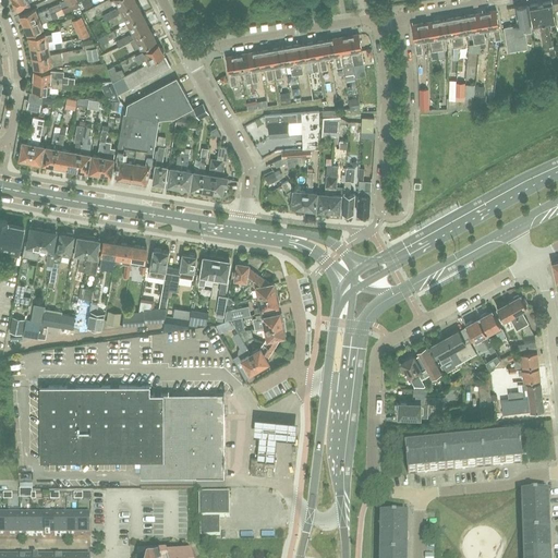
[(12,0),(19,11),(29,4),(26,0),(12,0)]
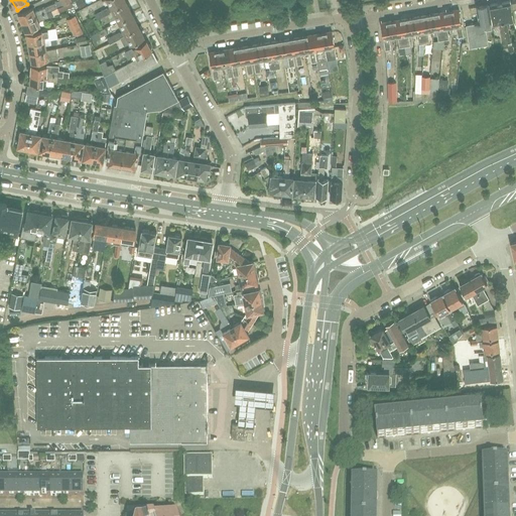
[(125,0),(107,0),(111,7),(112,9),(126,2),(125,0)]
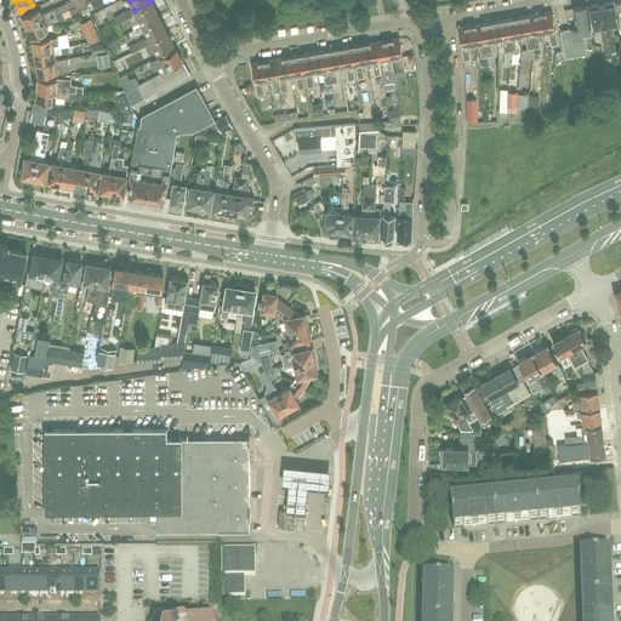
[(614,51),(610,26),(617,23),(614,1),(602,4),(605,26),(610,57),(611,63),(617,62),(616,51),(614,51)]
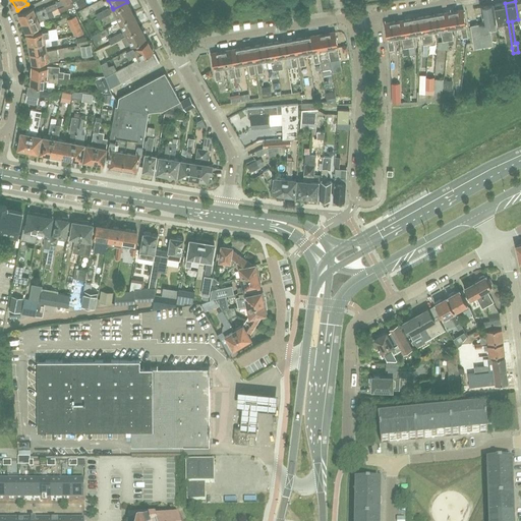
[(62,6),(60,7),(62,10),(64,11),(73,7),(72,2),(62,6)]
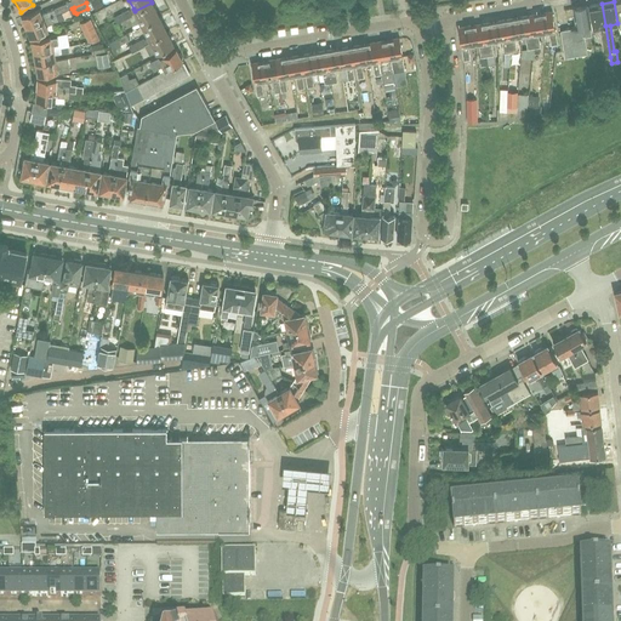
[(152,3),(135,11),(136,12),(143,26),(159,16),(152,3)]
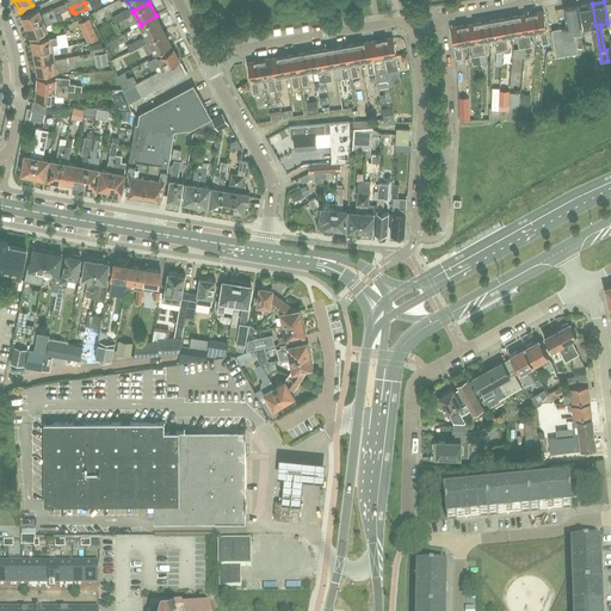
[(25,23),(26,26),(56,14),(68,10),(66,4),(54,8),(42,14),(39,10),(22,17),(23,18),(20,18),(23,23),(25,23)]
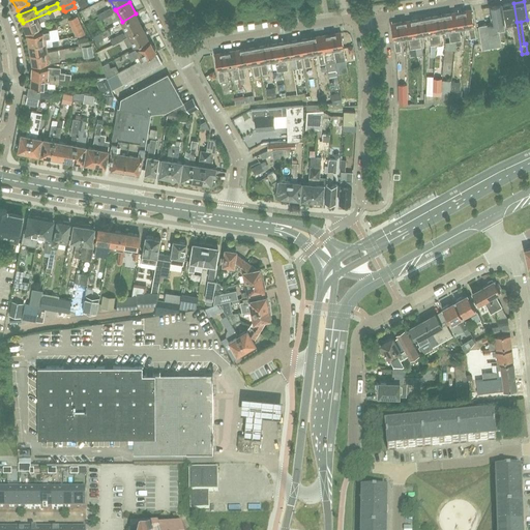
[(506,24),(512,23),(513,30),(517,50),(521,49),(517,22),(513,3),(503,5),(506,24)]
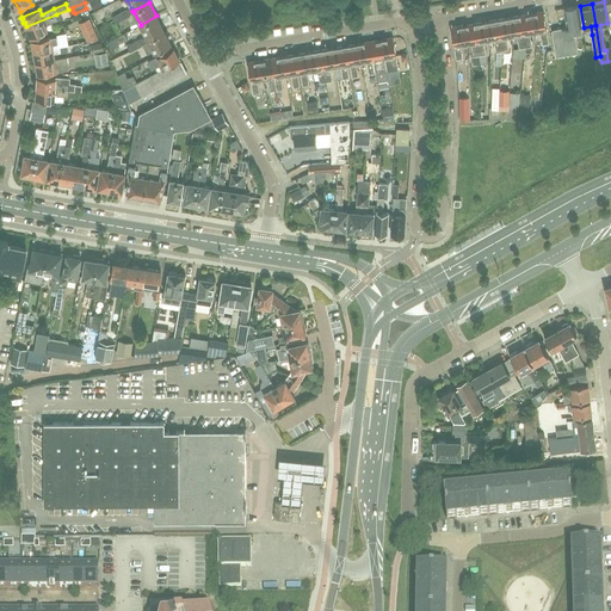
[(582,36),(578,6),(565,8),(568,28),(551,31),(556,56),(576,53),(574,37),(582,36)]
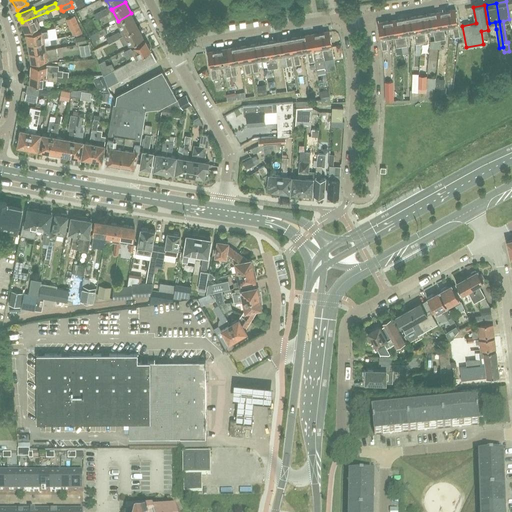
[(47,12),(22,22),(24,26),(22,27),(24,31),(26,30),(26,31),(40,25),(39,21),(49,17),(53,15),(59,13),(57,8),(47,12)]
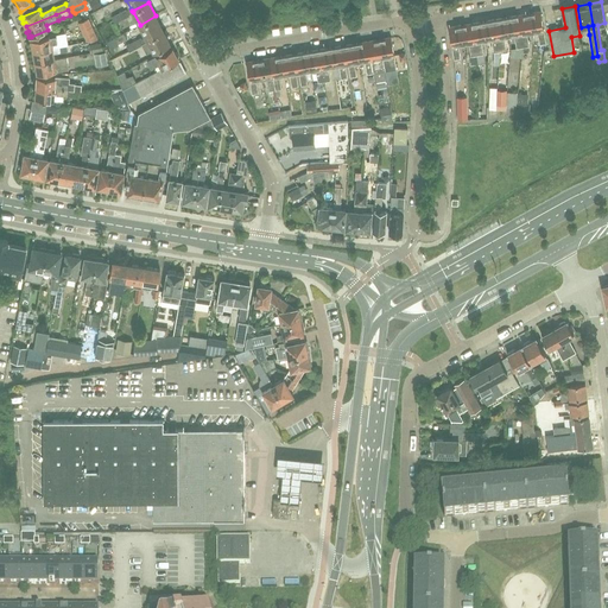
[(126,10),(119,13),(122,19),(127,17),(130,16),(130,14),(128,13),(127,10),(126,10)]
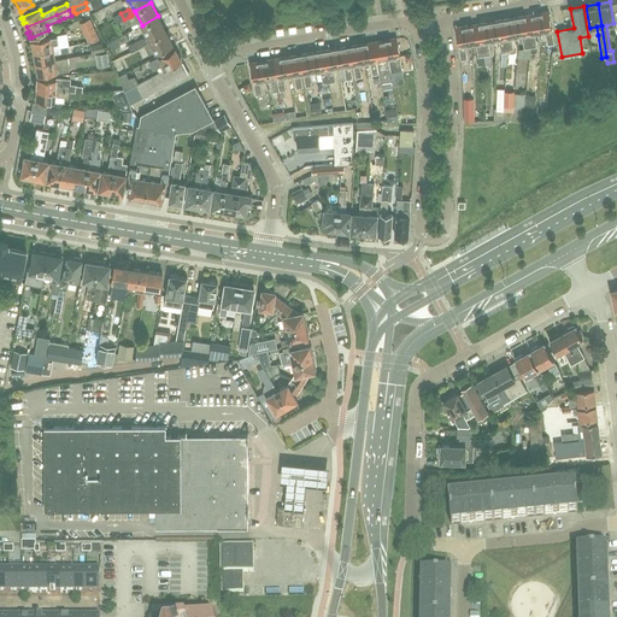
[(536,13),(540,33),(546,31),(547,45),(554,43),(548,12),(536,13)]
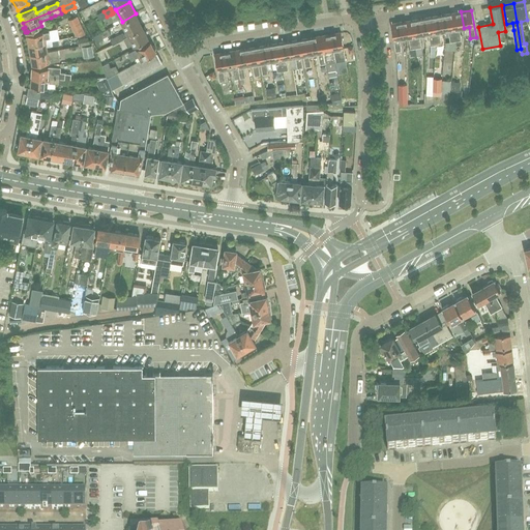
[(104,11),(97,15),(100,20),(107,17),(104,11)]
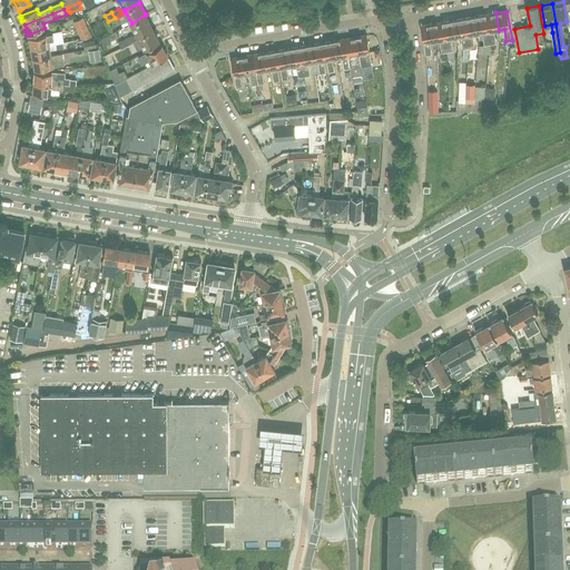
[(485,15),(490,45),(497,43),(494,31),(499,30),(495,12),(485,15)]
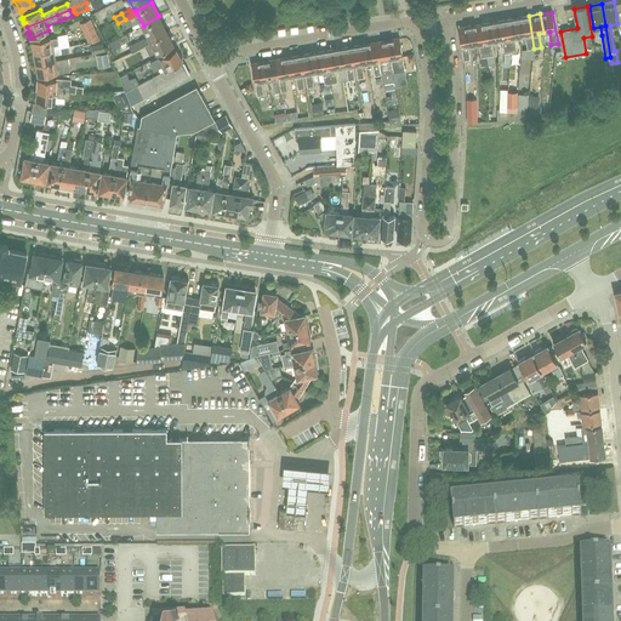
[(159,16),(143,26),(143,27),(147,33),(149,36),(151,39),(166,30),(159,16)]
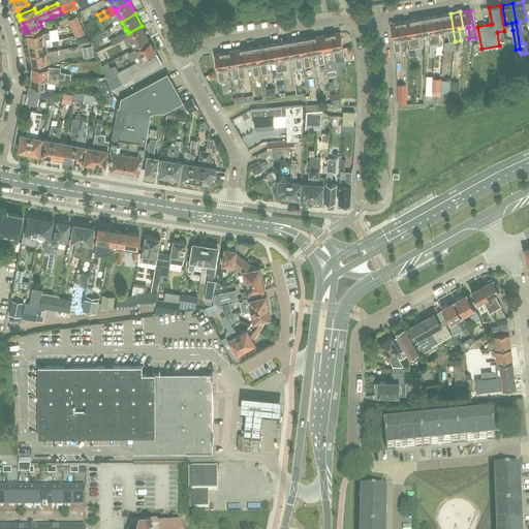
[(440,16),(443,31),(447,30),(449,41),(455,41),(450,13),(440,16)]
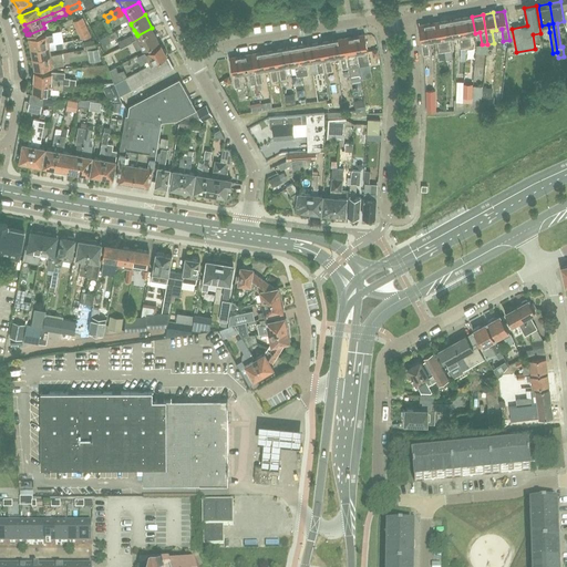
[(91,37),(82,17),(72,21),(80,39),(91,37)]
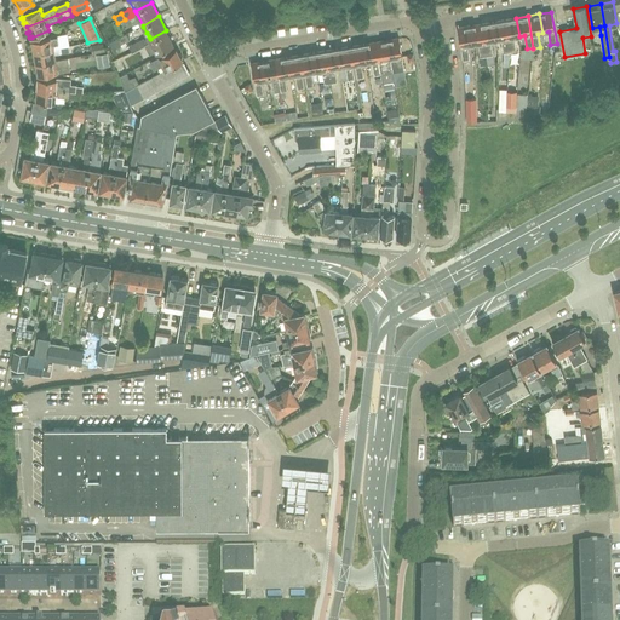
[(505,19),(510,52),(516,51),(515,38),(520,36),(516,18),(505,19)]
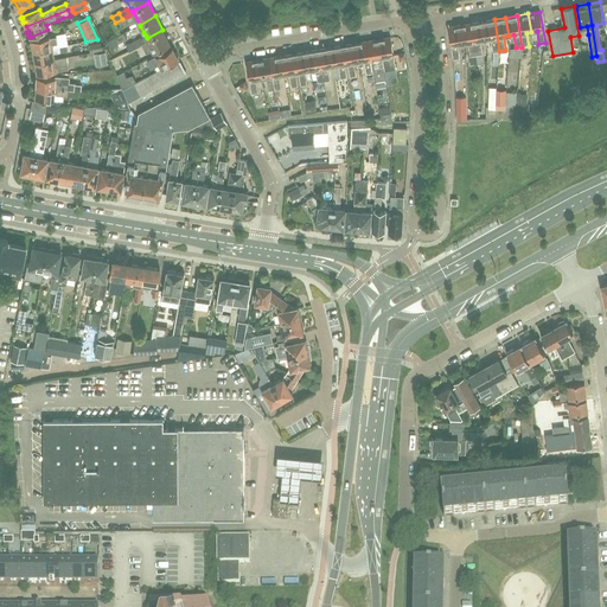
[(483,21),(486,40),(491,39),(493,52),(499,51),(494,19),(483,21)]
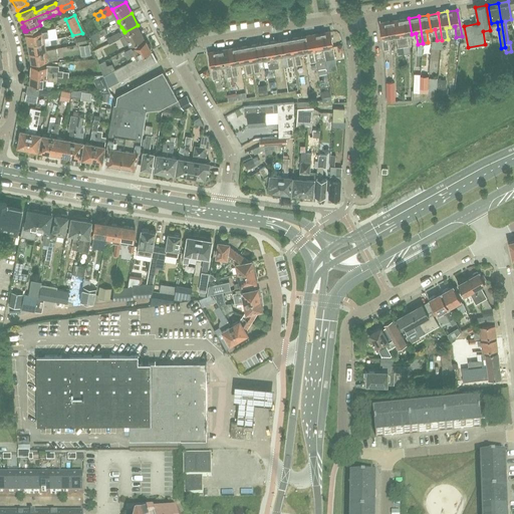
[(404,46),(405,46),(409,45),(407,34),(412,34),(409,18),(399,20),(404,46)]
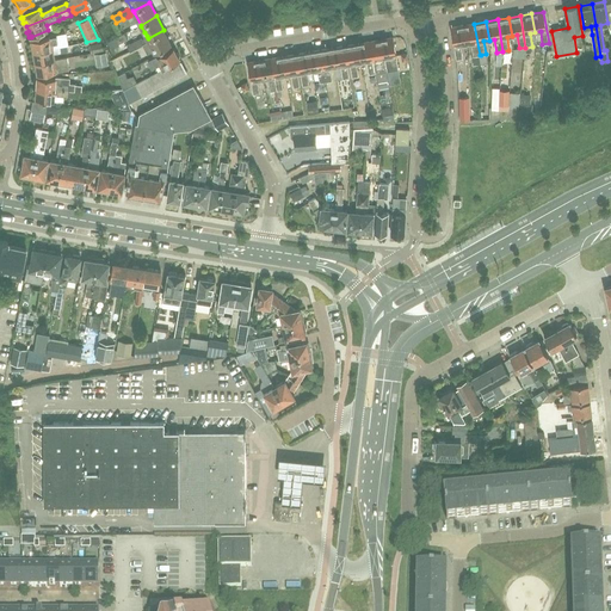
[(480,55),(474,24),(463,25),(466,44),(471,43),(474,56),(480,55)]
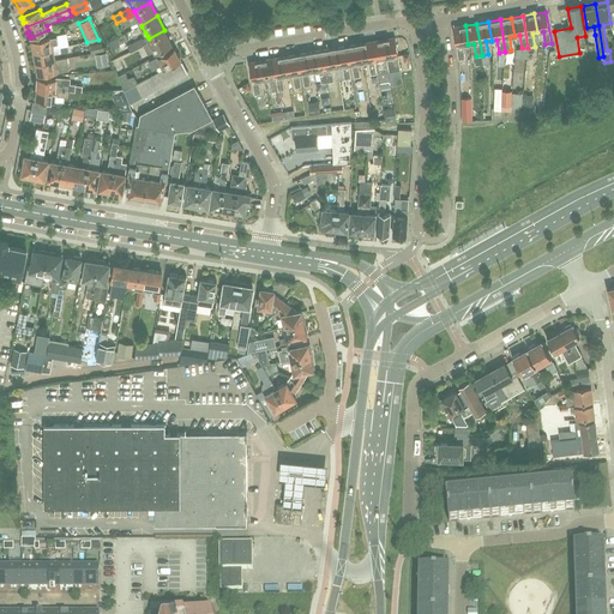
[(453,28),(458,59),(465,58),(463,46),(468,44),(465,25),(453,28)]
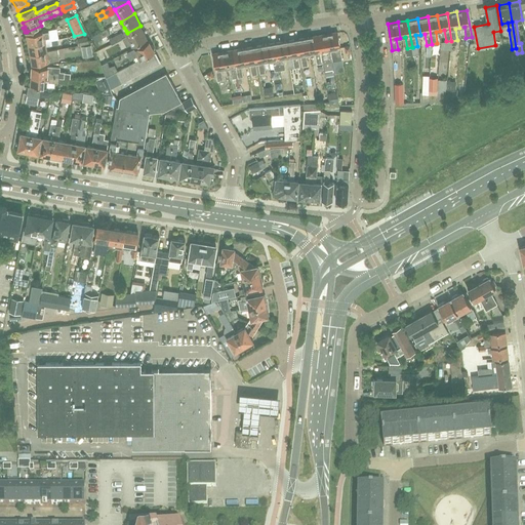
[(140,26),(127,33),(128,36),(132,44),(133,45),(147,38),(140,26)]
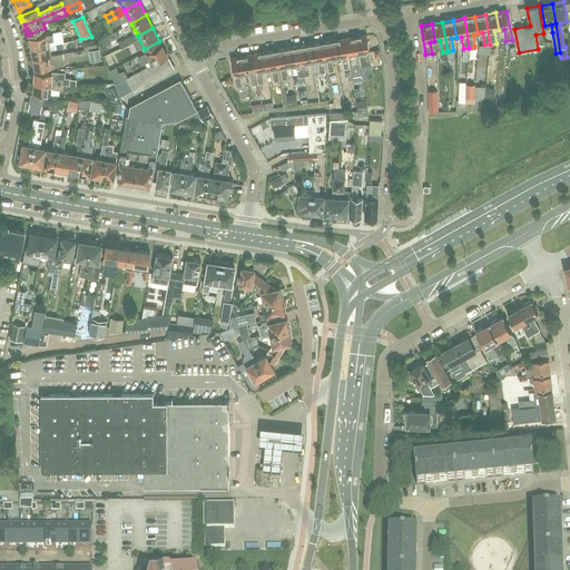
[(60,31),(52,32),(47,33),(30,37),(31,48),(62,42),(60,31)]
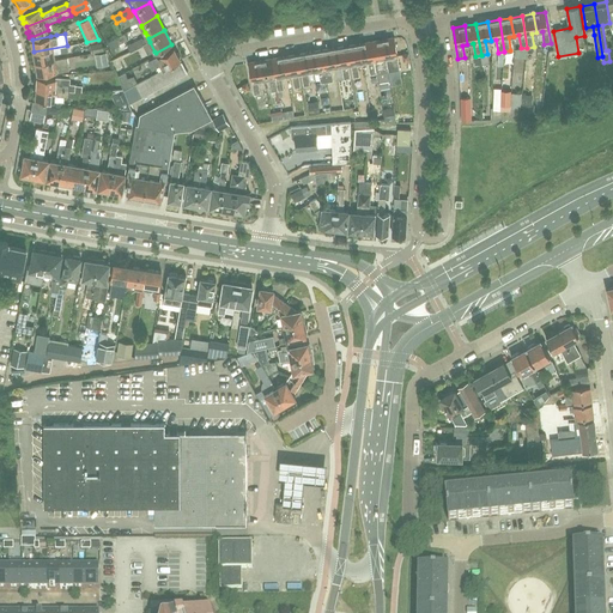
[(143,37),(134,42),(138,48),(144,46),(145,44),(144,41),(143,38),(143,37)]
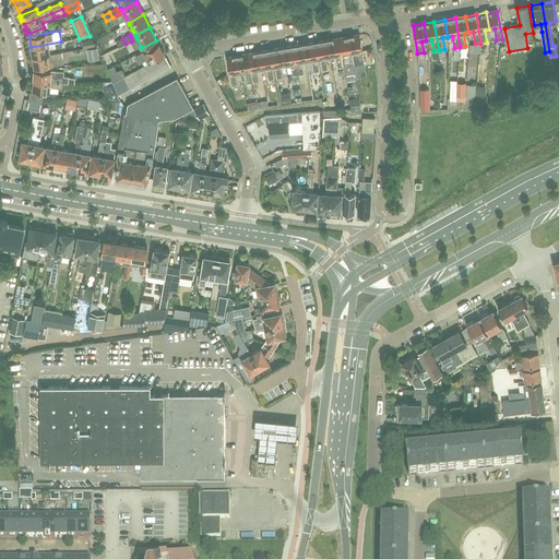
[(106,35),(98,38),(103,48),(110,45),(108,40),(108,39),(106,35)]
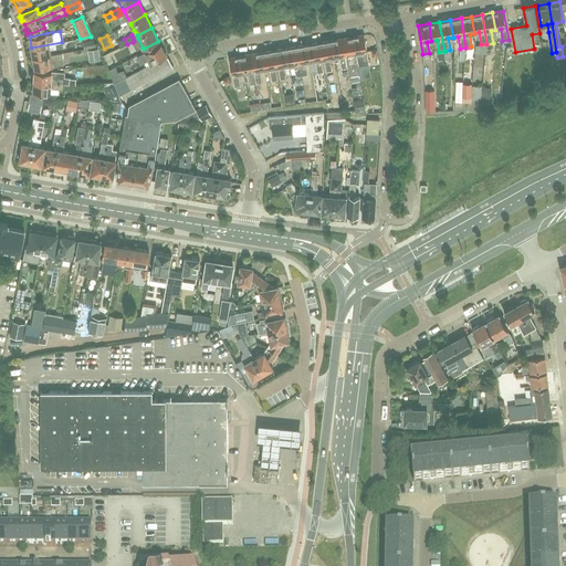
[(364,35),(353,37),(358,66),(369,64),(364,35)]
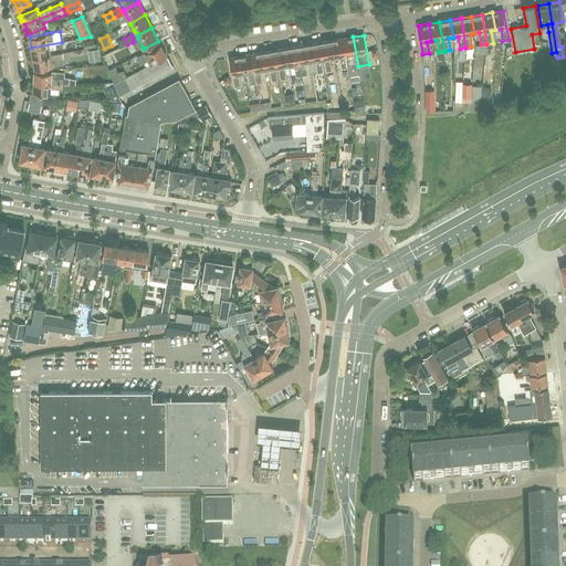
[(358,66),(353,37),(343,39),(347,67),(348,67),(358,66)]
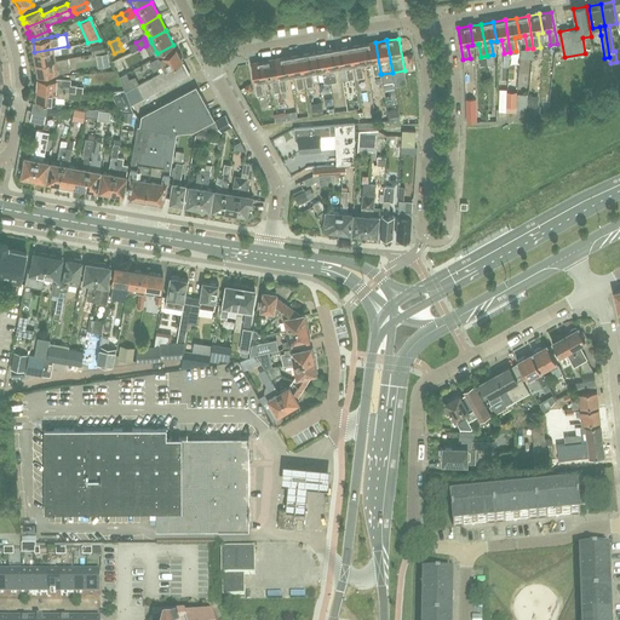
[(105,52),(105,51),(103,42),(90,45),(92,55),(105,52)]
